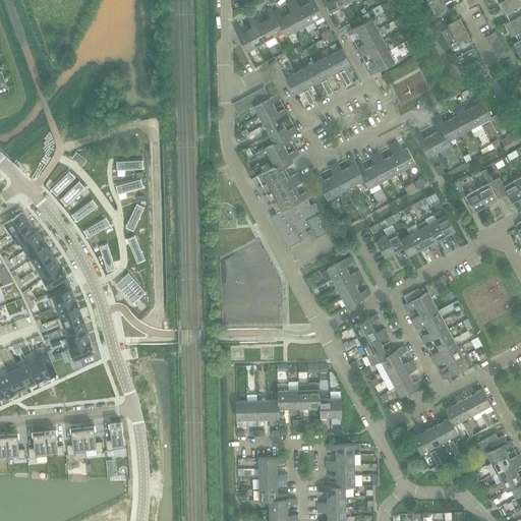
[(300,7),(296,0),(292,0),(291,1),(304,25),(313,20),(305,5),(300,7)]
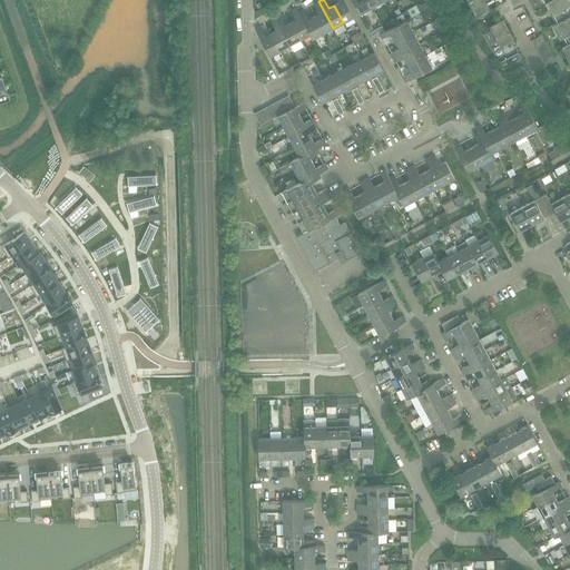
[(344,0),(337,0),(340,2),(334,6),(343,22),(353,17),(344,0)]
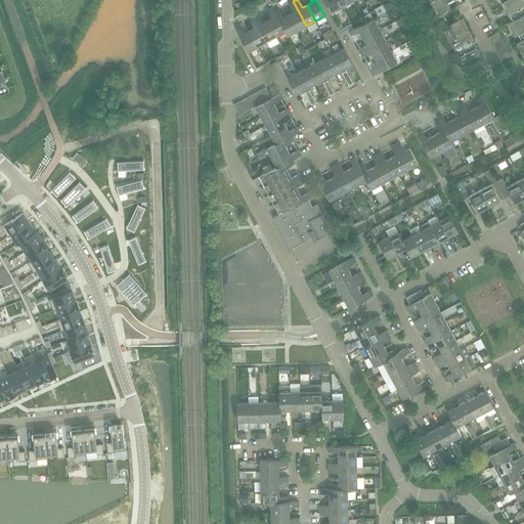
[(323,0),(331,12),(342,6),(338,0),(323,0)]
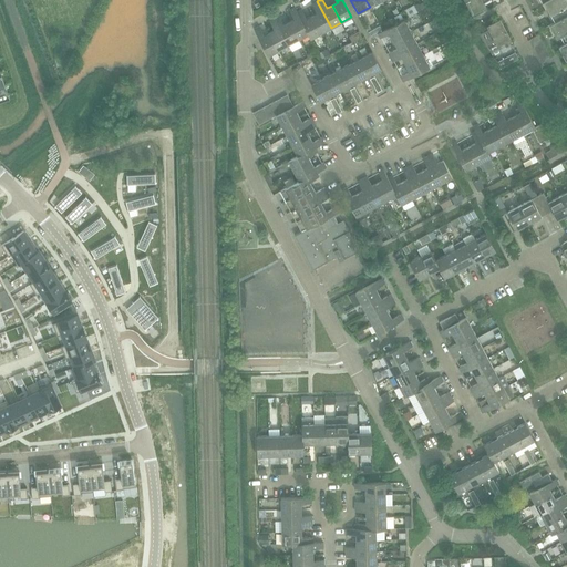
[(490,0),(464,0),(472,13),(485,7),(484,3),(490,0)]
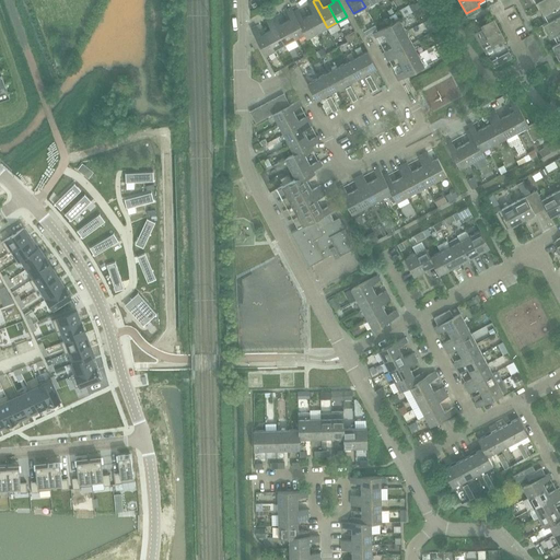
[(559,0),(541,0),(537,2),(541,11),(543,14),(547,22),(559,15),(559,0)]
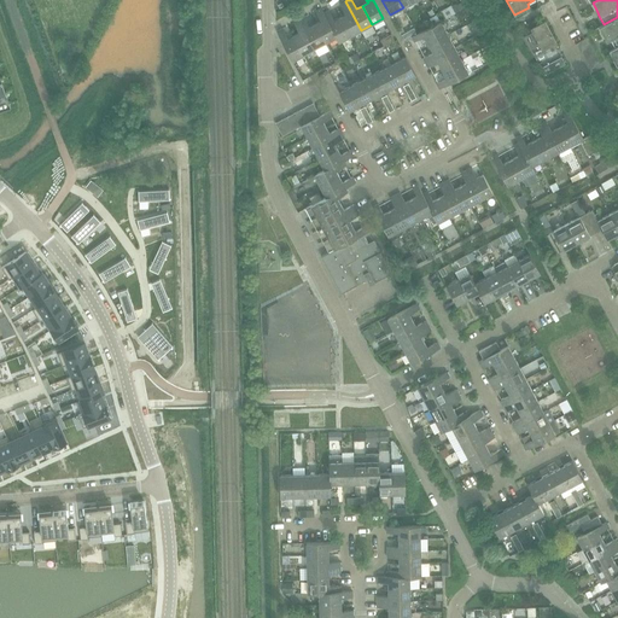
[(361,30),(345,1),(340,4),(347,15),(340,17),(350,36),(361,30)]
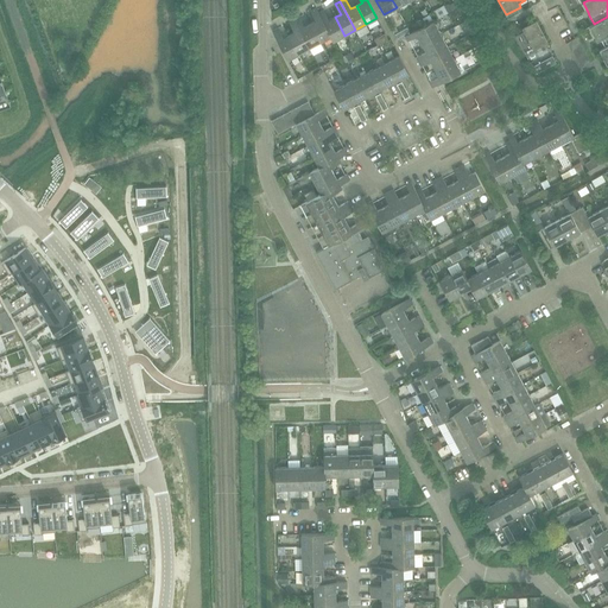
[(318,12),(316,7),(311,11),(316,20),(310,24),(321,42),(331,37),(331,36),(318,12)]
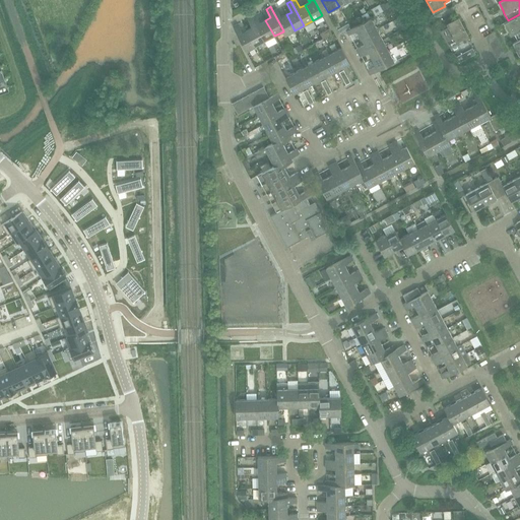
[(281,17),(276,8),(272,10),(283,30),(283,31),(285,36),(295,30),(286,14),(281,17)]
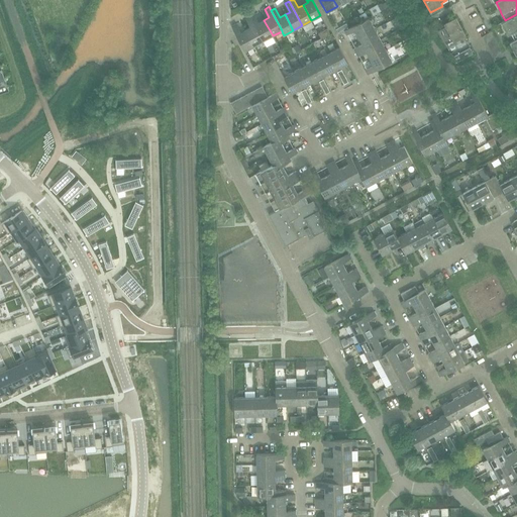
[(259,22),(254,14),(250,16),(264,40),(273,35),(264,20),(259,22)]
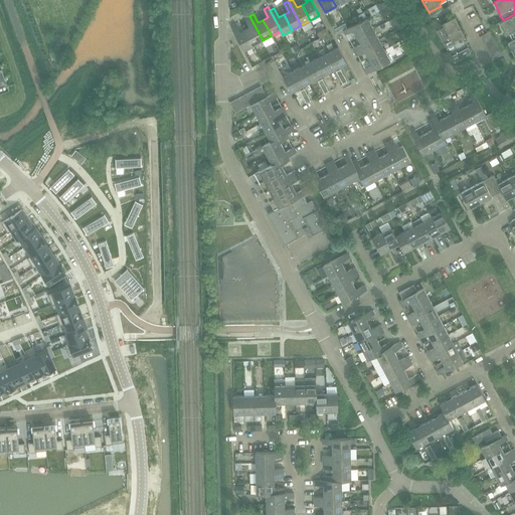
[(514,14),(503,20),(499,23),(506,35),(508,33),(512,40),(514,38),(514,14)]
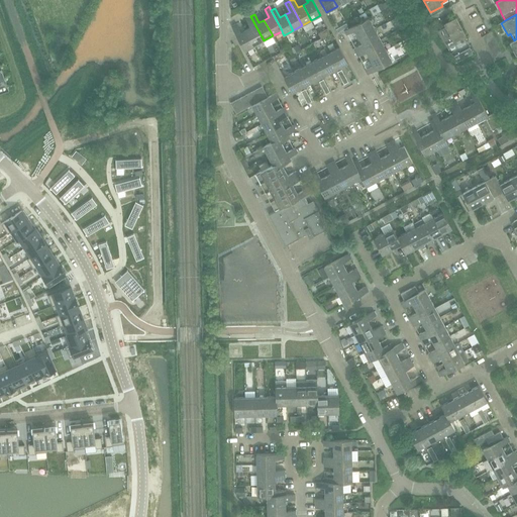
[(264,40),(250,16),(246,18),(250,27),(245,29),(254,45),(264,40)]
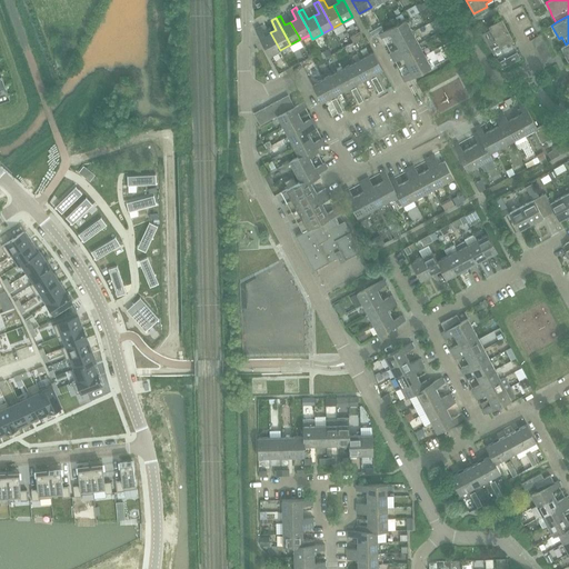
[(406,19),(379,33),(381,38),(391,33),(395,41),(412,31),(406,19)]
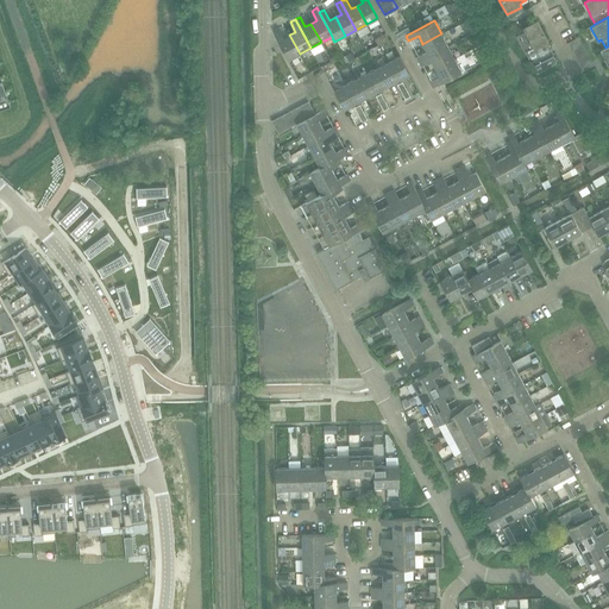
[(548,42),(537,20),(527,25),(528,29),(516,36),(525,52),(533,48),(534,50),(548,42)]
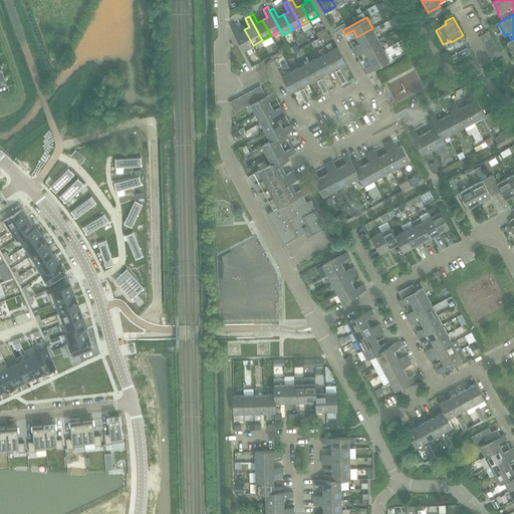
[(239,32),(235,23),(230,26),(243,50),(253,45),(244,29),(239,32)]
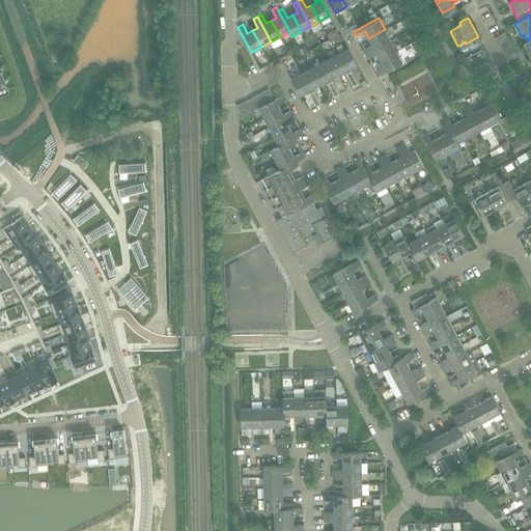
[(390,40),(385,29),(368,38),(372,46),(363,50),(365,54),(390,40)]
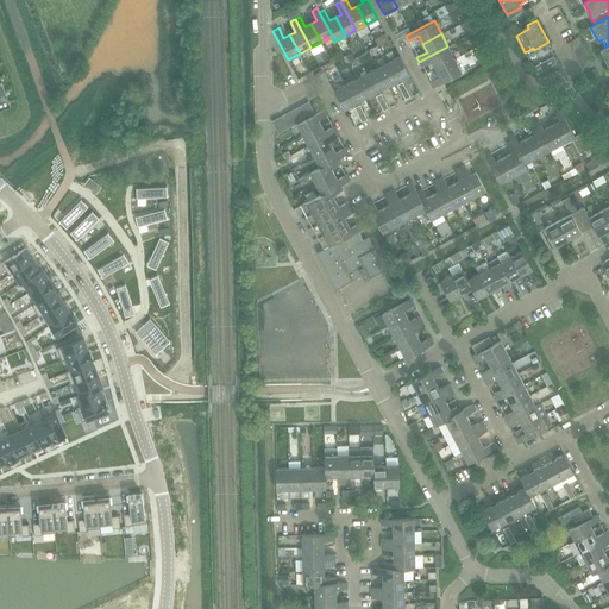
[(375,39),(378,45),(388,41),(385,35),(375,39)]
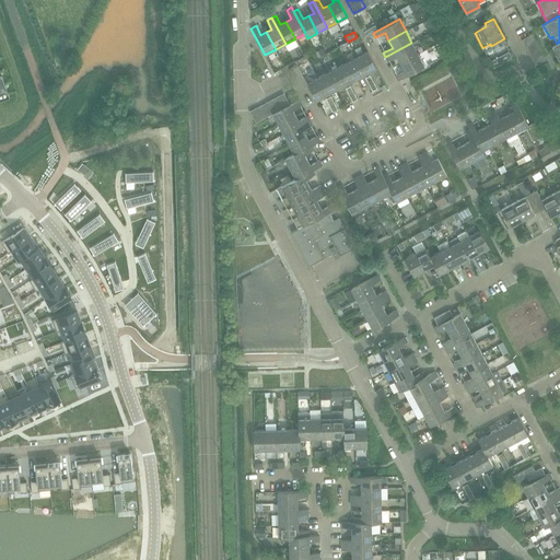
[(533,34),(529,36),(522,41),(525,46),(536,39),(533,34)]
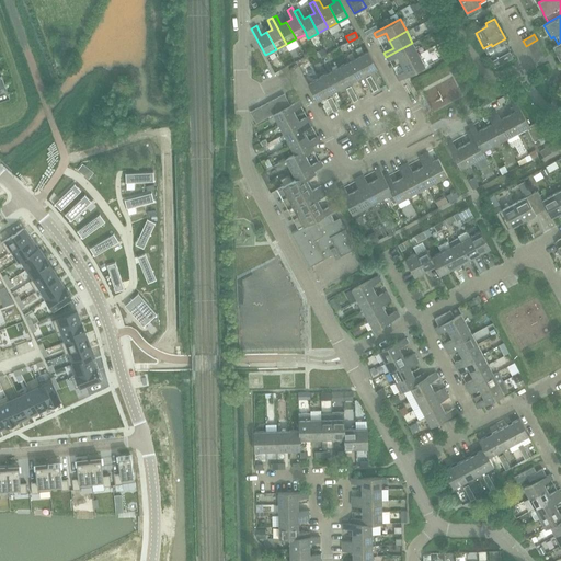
[(540,45),(537,39),(526,46),(528,52),(540,45)]
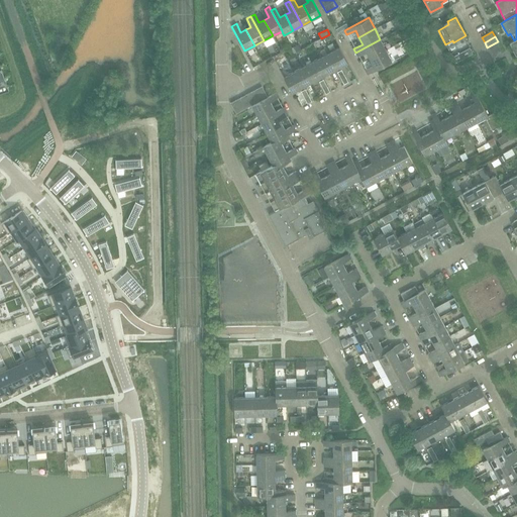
[(386,49),(380,39),(355,53),(357,57),(367,52),(370,59),(386,49)]
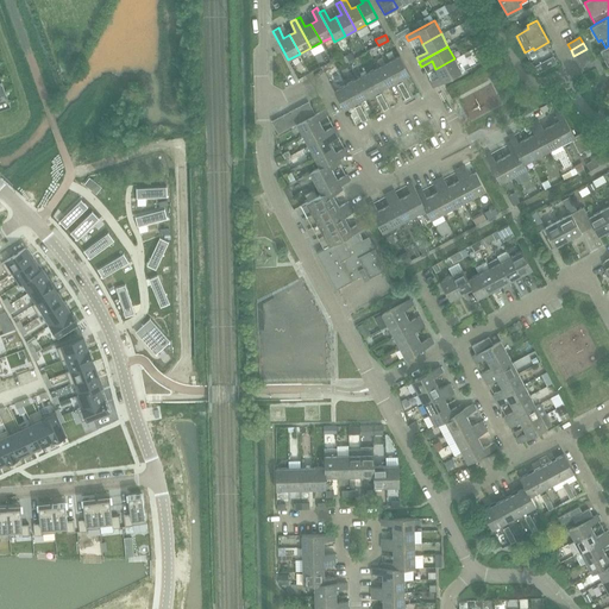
[(589,56),(586,49),(573,56),(577,62),(589,56)]
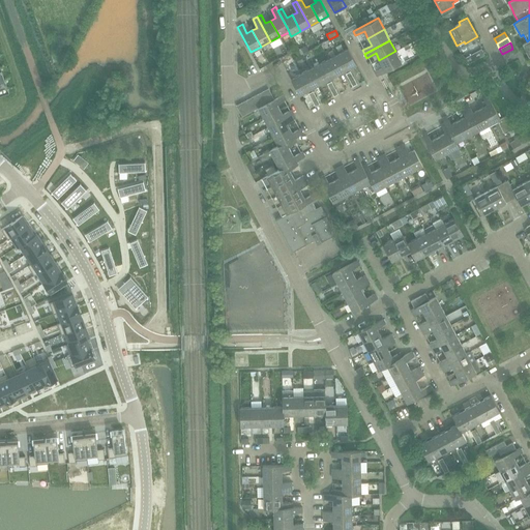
[(356,65),(348,49),(339,54),(347,69),(356,65)]
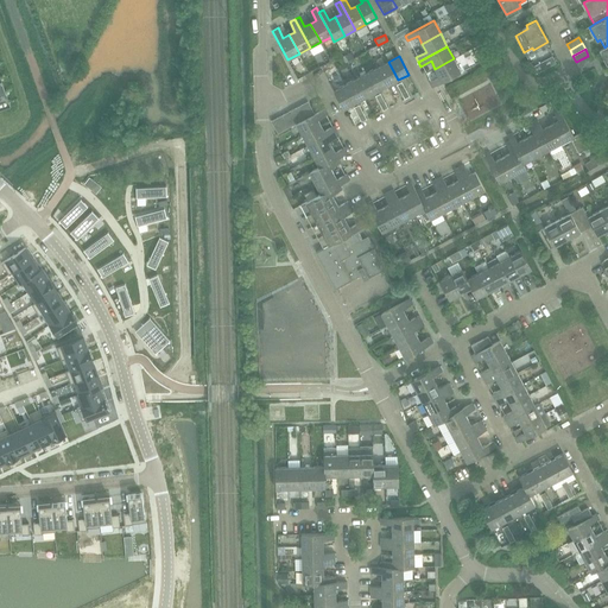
[(552,56),(533,67),(537,74),(556,63),(552,56)]
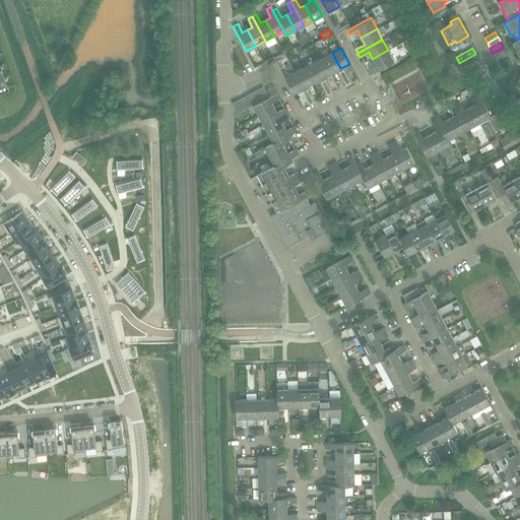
[(506,53),(503,48),(493,53),(496,59),(506,53)]
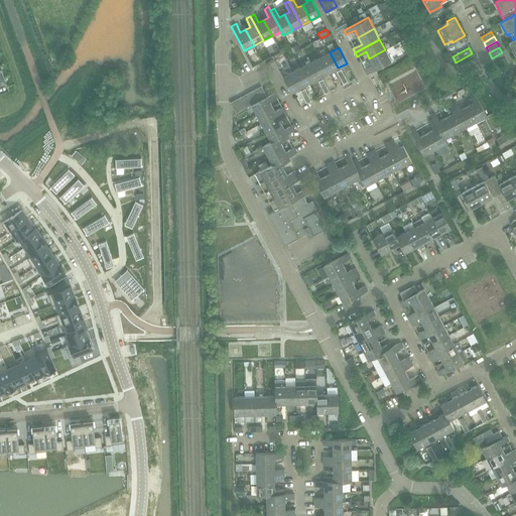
[(391,61),(385,49),(369,58),(373,66),(365,70),(367,74),(368,74),(372,72),(375,70),(391,61)]
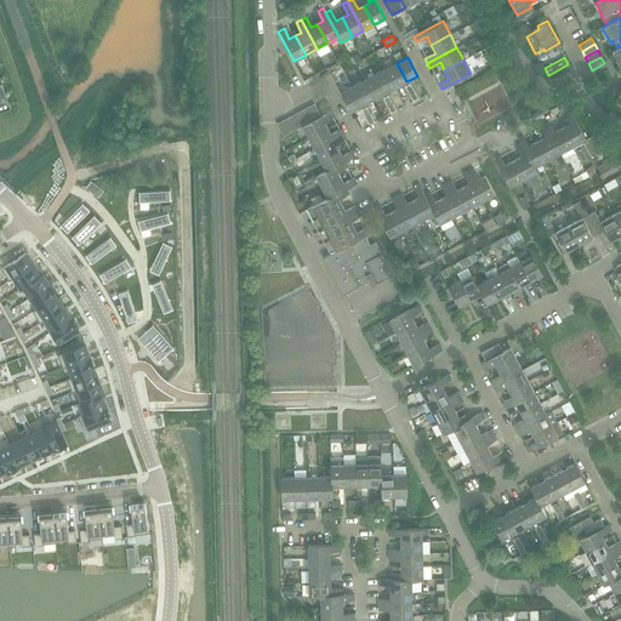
[(406,81),(397,63),(386,69),(396,87),(406,81)]
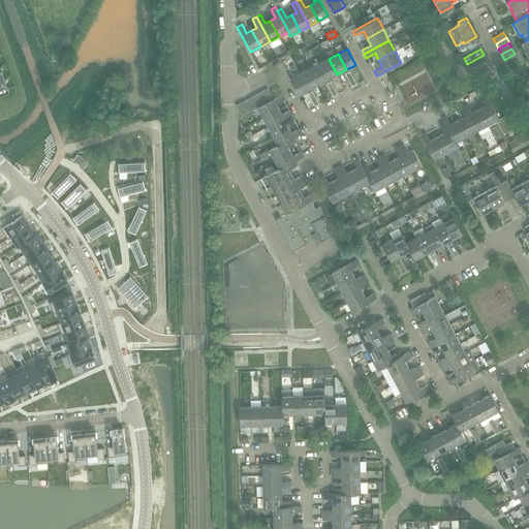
[(337,74),(329,59),(319,63),(328,80),(337,74)]
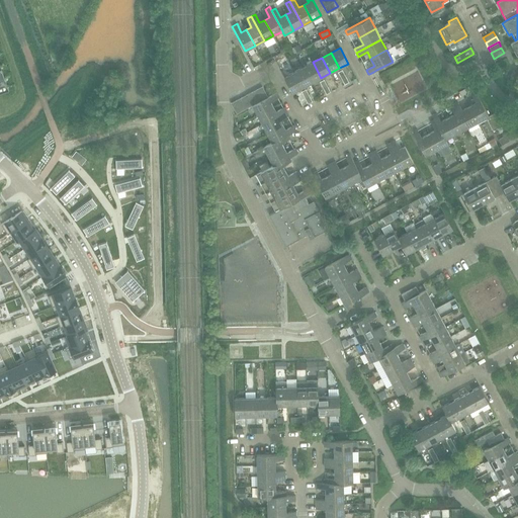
[(321,78),(313,62),(303,67),(312,83),(321,78)]
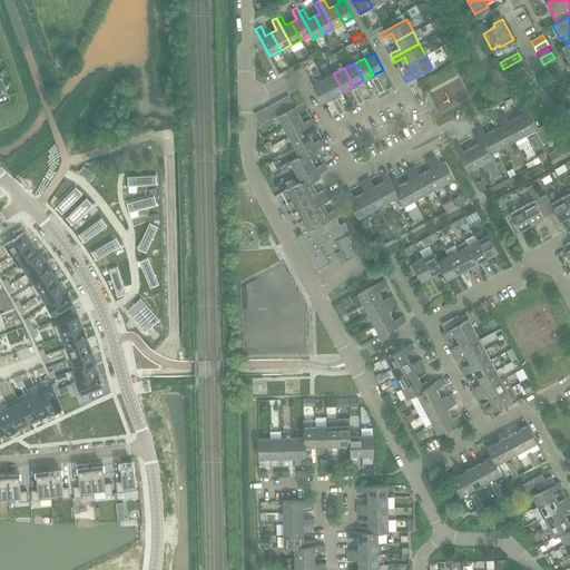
[(343,91),(333,74),(323,79),(333,97),(343,91)]
